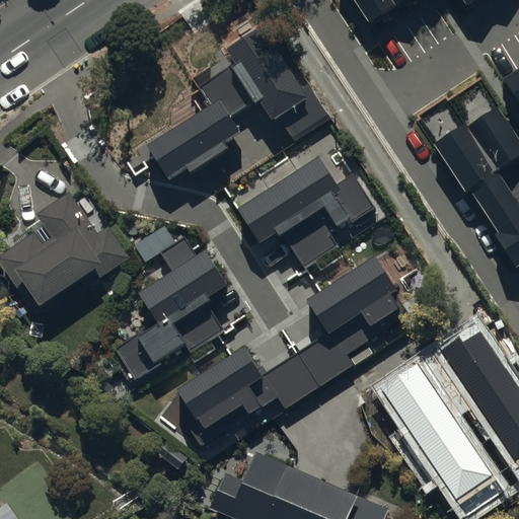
[(354,0),(369,22),(401,0),(461,0),(466,6),(475,0),(354,0)]
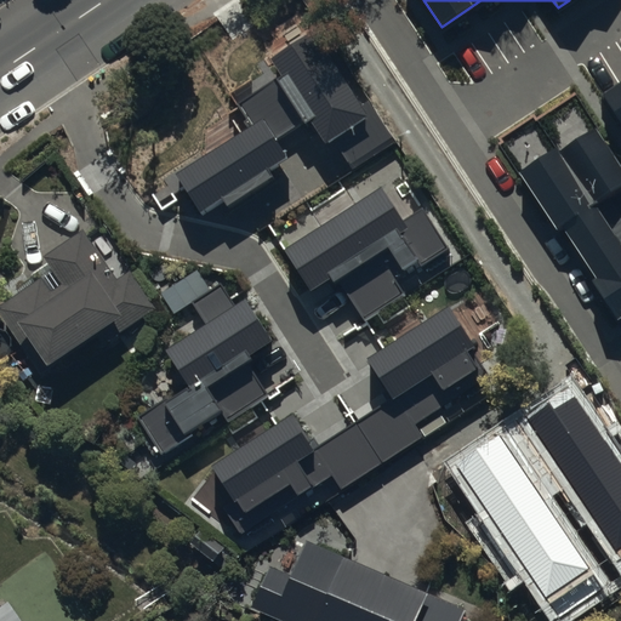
[(251,125),(176,174),(201,211),(285,157),(275,142),(309,120),(324,143),(332,138),(351,167),(394,140),(368,98),(360,103),(314,30),(269,60),(279,75),(237,103),(251,125)]
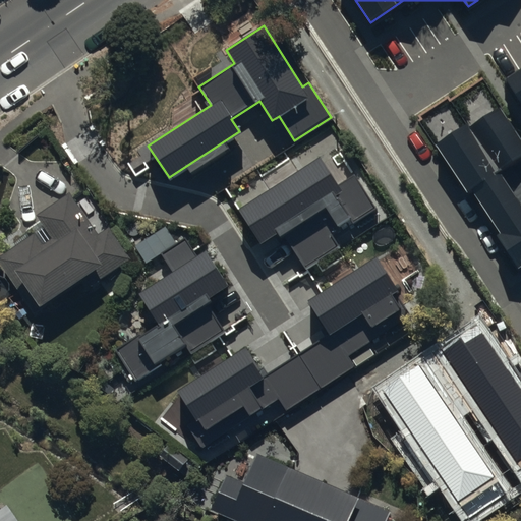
[(520,69),(506,80),(520,103),(520,69)]
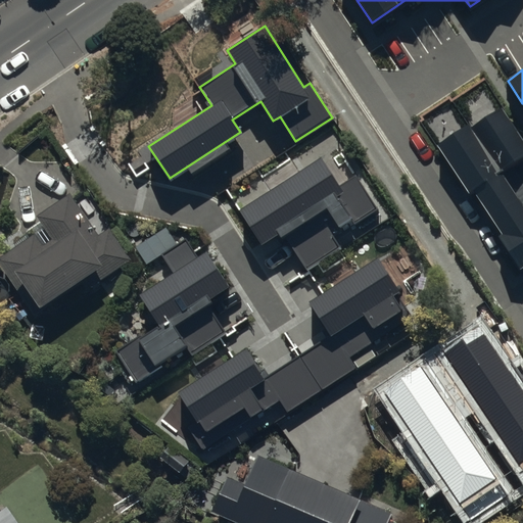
[(469,126),(437,146),(469,194),(475,191),(503,233),(497,237),(520,271),(522,269),(522,181),(513,165),(522,158),(522,140),(503,108),(471,129),(469,126)]
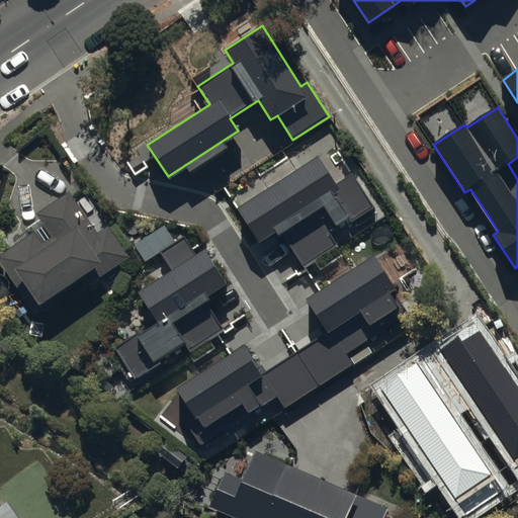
[(318,158),(237,209),(259,243),(279,230),(304,268),(339,245),(332,235),(352,222),(355,227),(377,212),(351,173),(335,184),(318,158)]
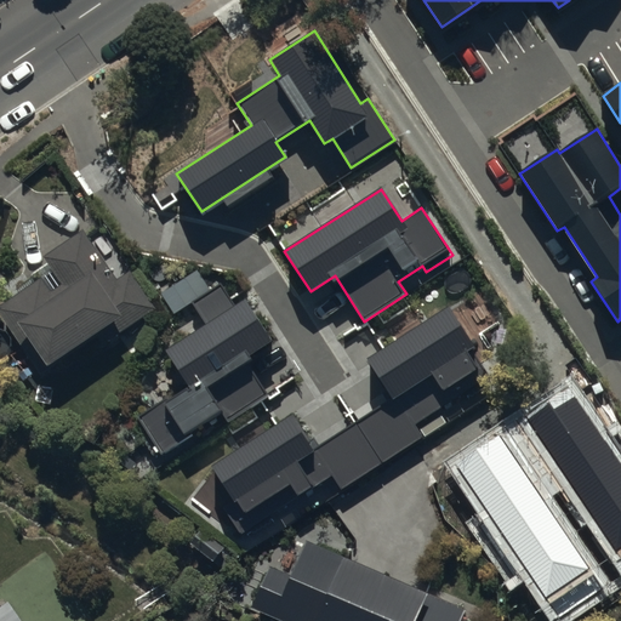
[(158,315),(130,278),(118,286),(85,241),(46,269),(53,280),(0,318),(0,325),(41,382),(49,377),(53,383),(120,335),(124,340),(158,315)]
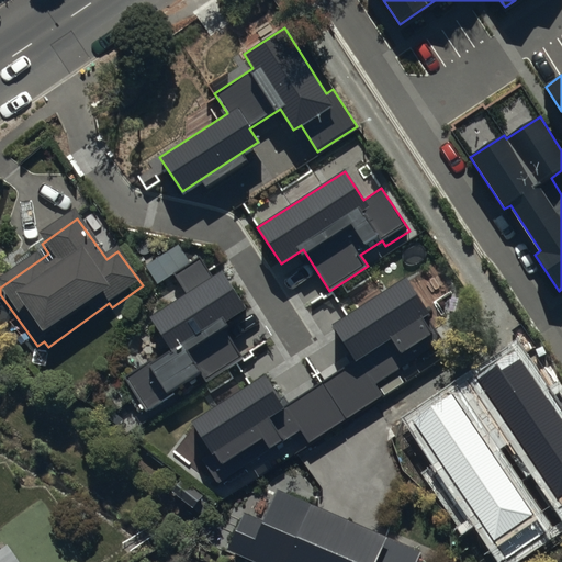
[(199,253),(169,271),(183,293),(147,316),(168,347),(123,377),(147,414),(237,356),(217,326),(245,307),(221,271),(214,277),(199,253)]
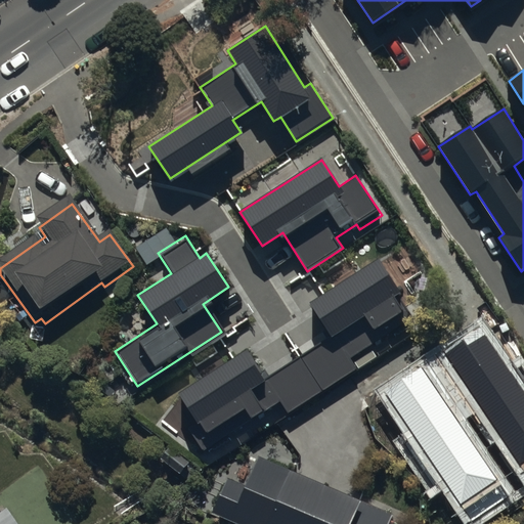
[(379,257),(309,303),(330,335),(266,376),(248,348),(179,393),(199,424),(190,430),(204,450),(280,400),(288,411),(354,368),(348,358),(411,316),(398,296),(402,293),(379,257)]
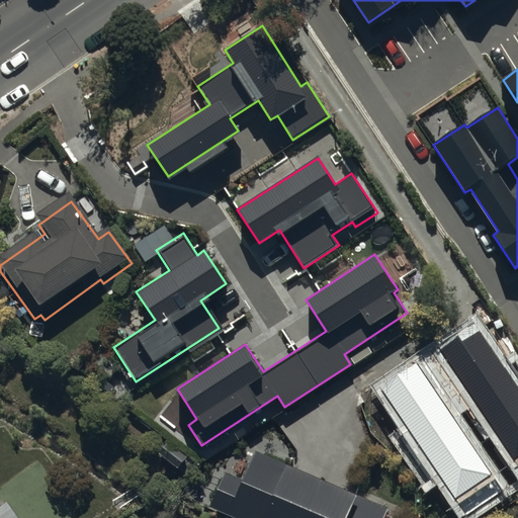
[(514,461),(517,458),(517,386),(476,325),(439,349),(514,461)]
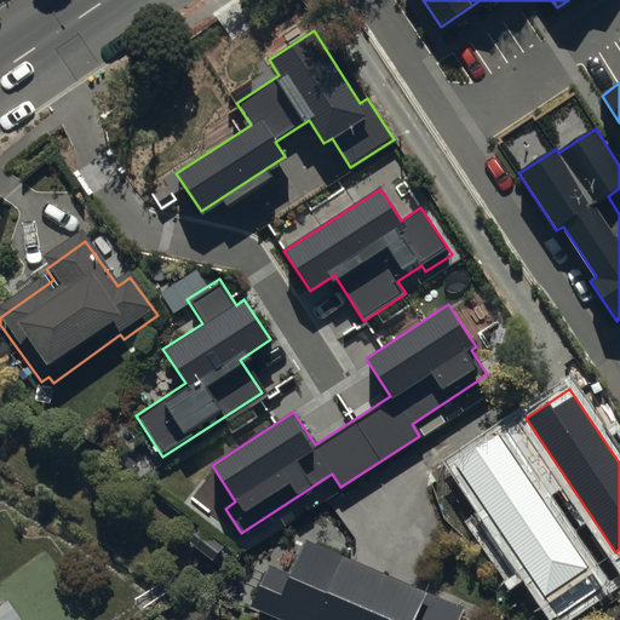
[(589,569),(498,435),(455,464),(546,597),(589,569)]
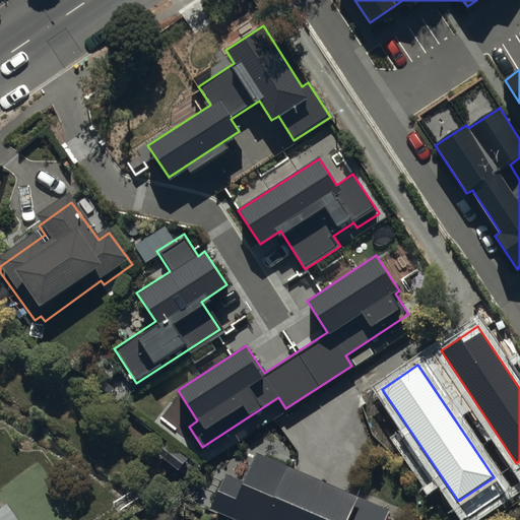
[(249,484),(230,476),(216,508),(245,519),(384,519),(388,510),(300,473),(298,477),(259,461),(249,484)]
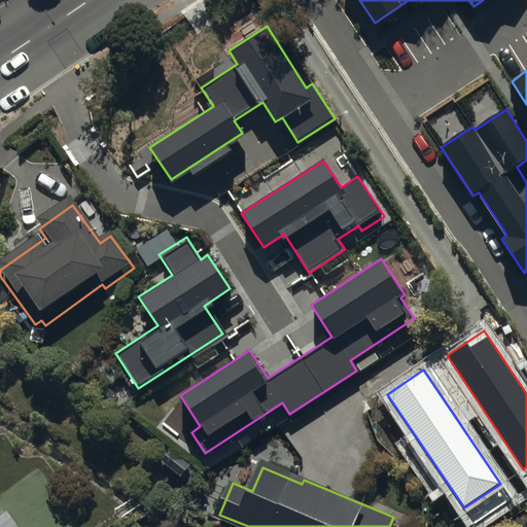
[(79,526),(37,469),(0,494),(0,514),(2,518),(0,519),(0,526),(79,526)]
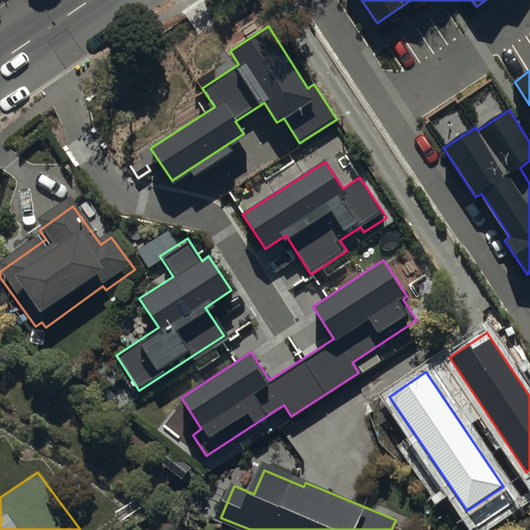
All buildings are outlined.
